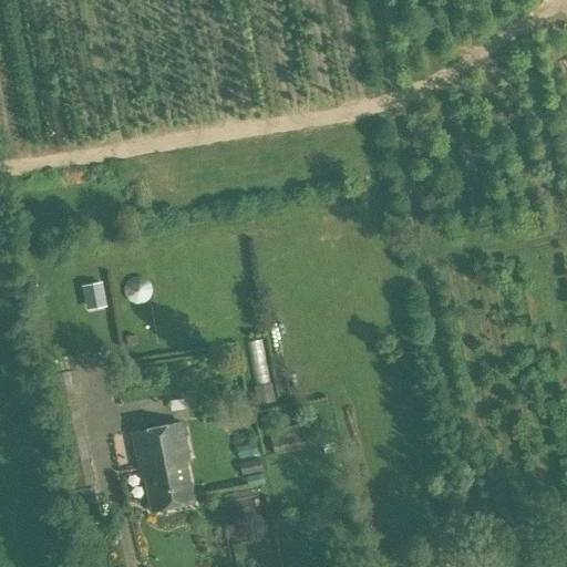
[(101,282),(81,286),(86,311),(105,307),(101,282)]
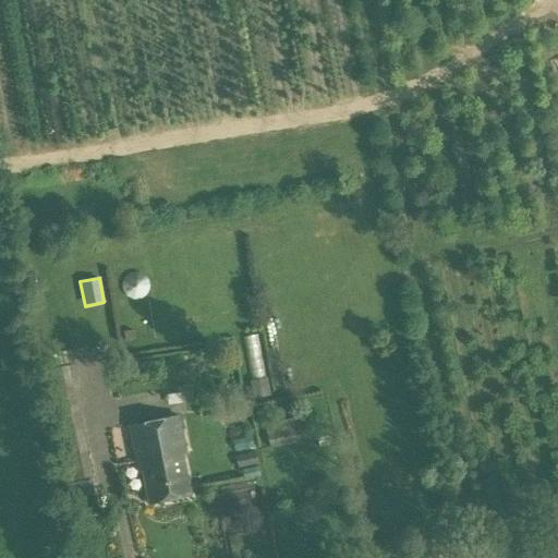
[(263,331),(251,334),(254,367),(267,366),(263,331)]
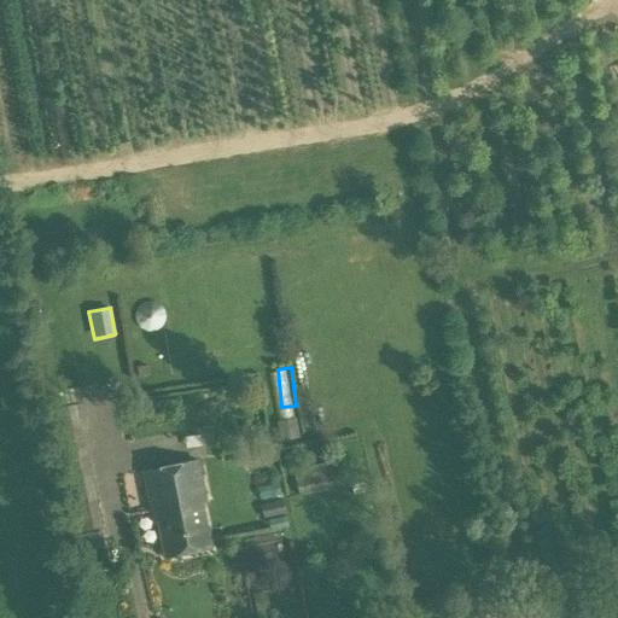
[(296,419),(277,423),(280,442),(299,438),(296,419)]
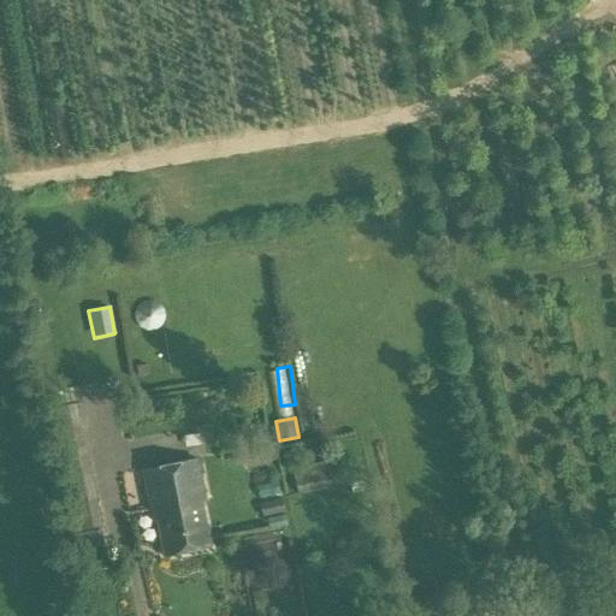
[(209,549),(202,504),(205,504),(196,462),(143,472),(153,525),(158,523),(164,556),(209,549)]
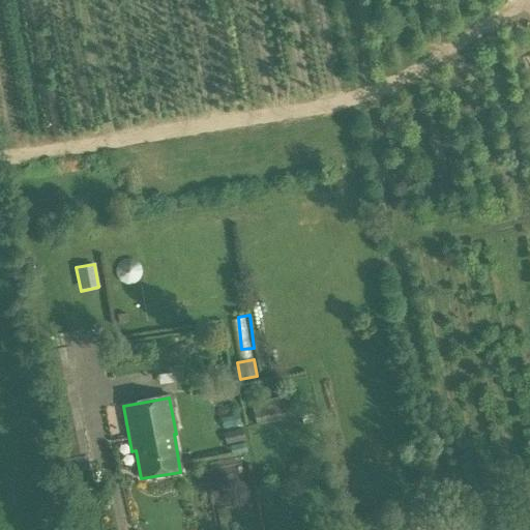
[(281,398),(252,403),(255,425),(285,421),(281,398)]
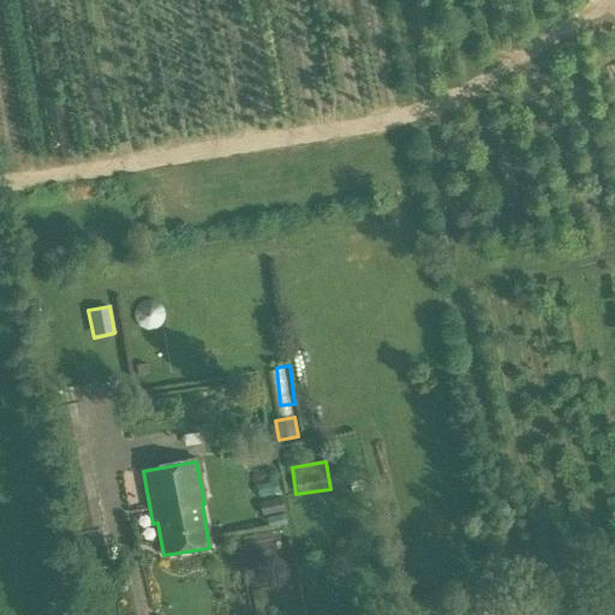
[(262,517),(284,512),(281,497),(258,503),(262,517)]
